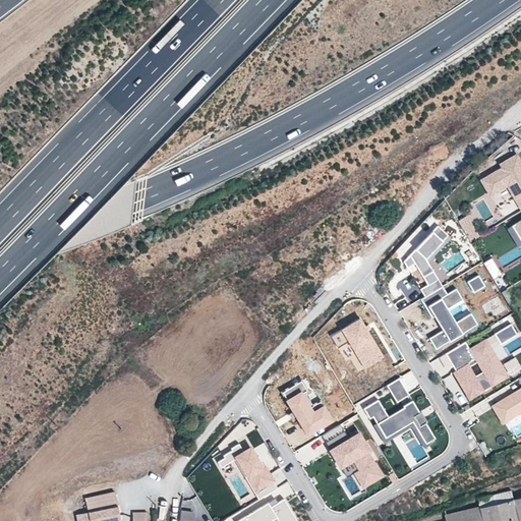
[(520,208),(520,164),(515,154),(498,164),(500,168),(480,179),(489,194),(506,184),(520,208)]
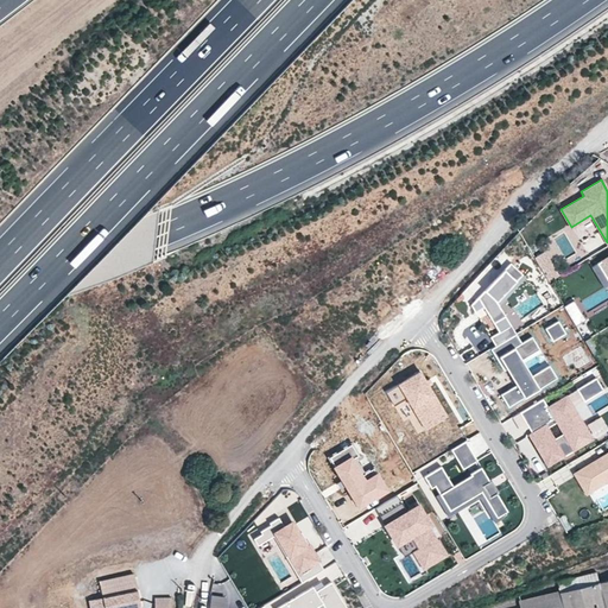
[(534,258),(549,282),(558,276),(544,252),(534,258)]
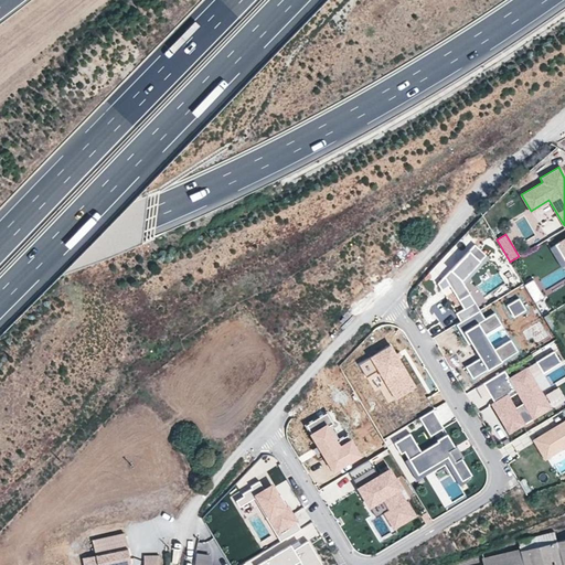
[(564,237),(555,244),(564,259),(564,237)]
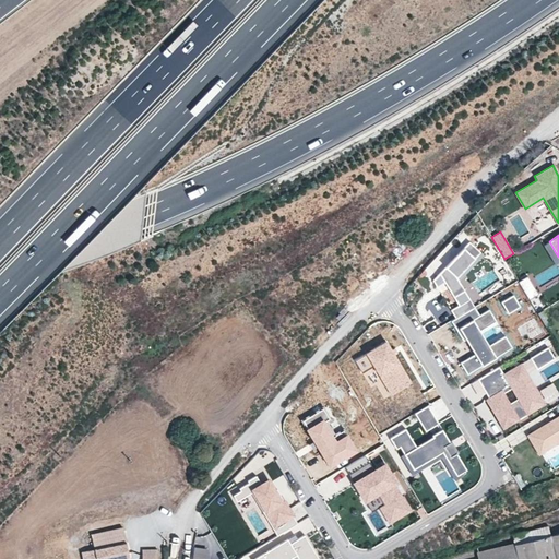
[(555,263),(558,261),(558,257),(549,241),(544,245),(555,263)]
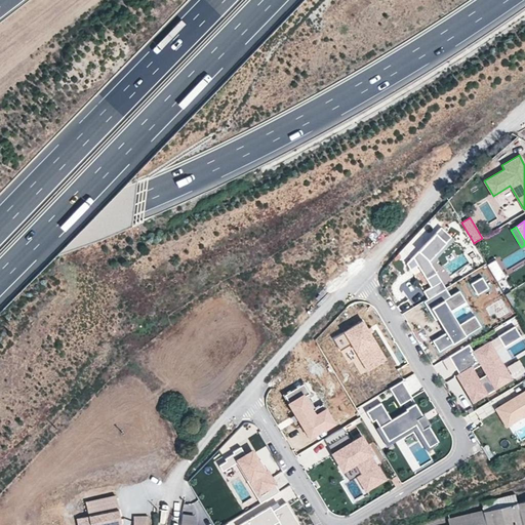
[(422,291),(428,299),(445,288),(429,261),(450,237),(440,228),(412,257),(431,287),(422,291)]
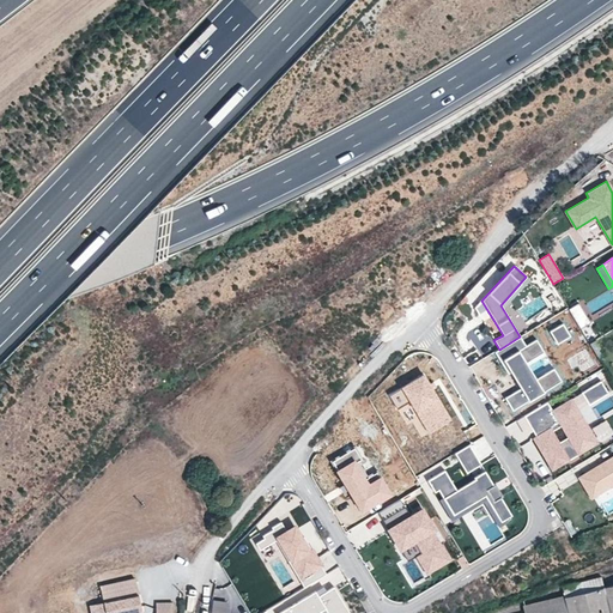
[(577,302),(568,308),(580,328),(589,322),(577,302)]
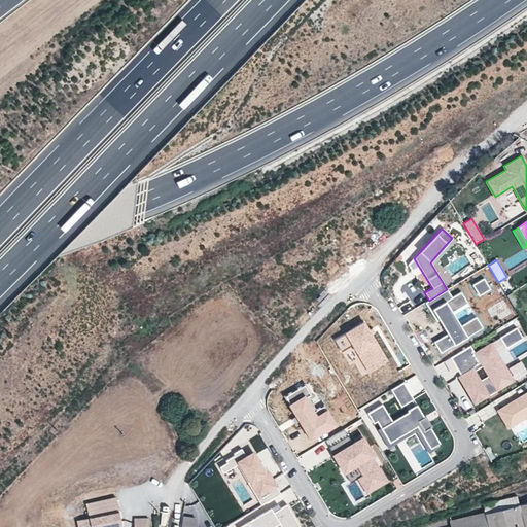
[(484,278),(471,285),(479,296),(490,289),(484,278)]
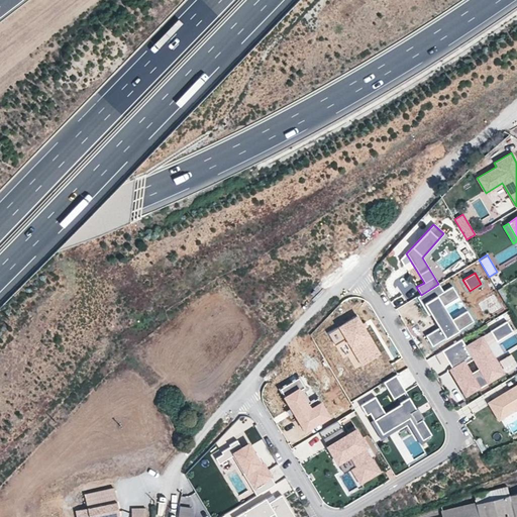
[(421,295),(417,297),(428,316),(433,312),(441,326),(425,336),(431,347),(474,322),(467,311),(446,323),(438,309),(458,297),(451,287),(443,292),(438,284),(421,295)]
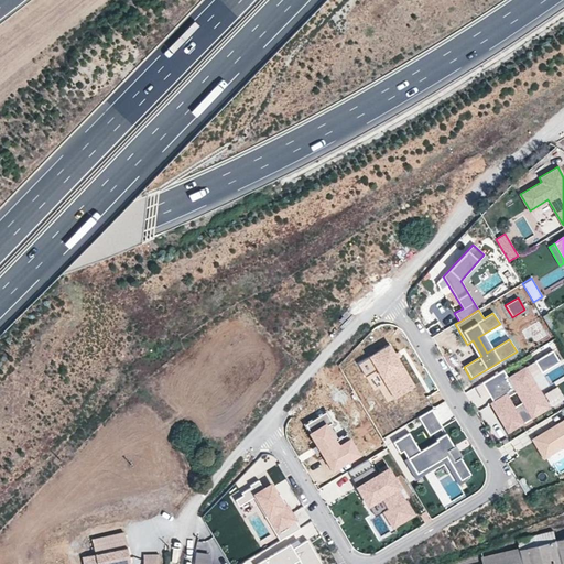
[(546,313),(541,317),(550,332),(555,328),(546,313)]
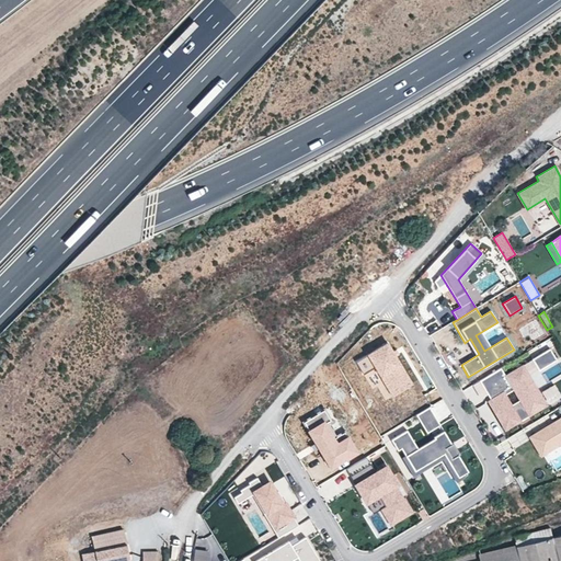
[(392,396),(413,384),(388,342),(356,362),(364,375),(376,367),(392,396)]
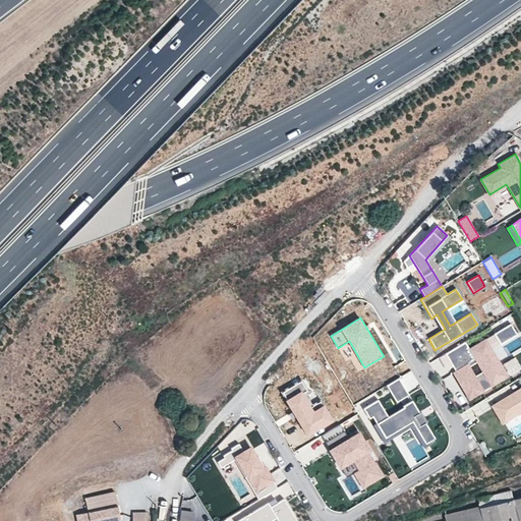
[(517,334),(511,325),(495,334),(501,344),(517,334)]
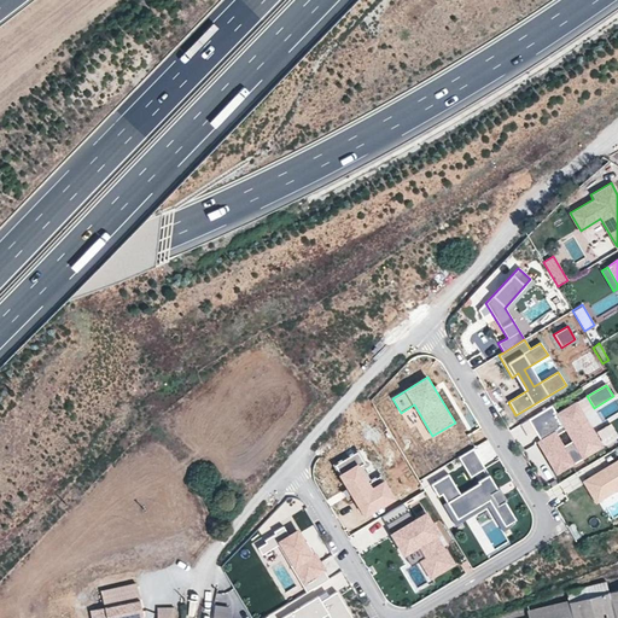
[(588,435),(593,431),(576,402),(570,406),(588,435)]
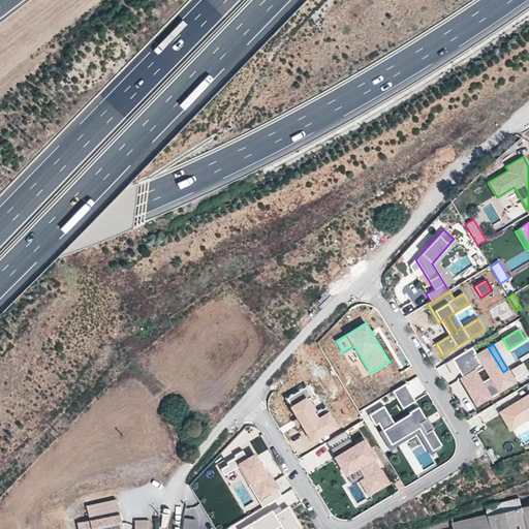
[(471,347),(452,360),(462,376),(460,378),(476,405),(516,382),(507,369),(503,372),(488,347),(475,354),(471,347)]
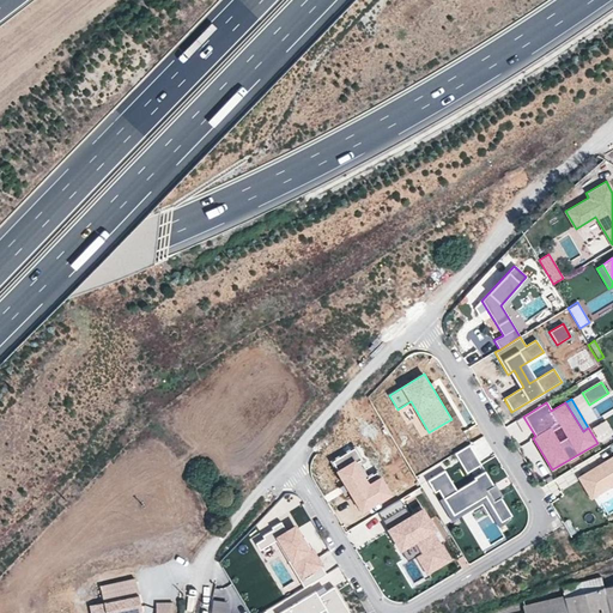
[(481,465),(469,444),(455,454),(467,473),(481,465)]
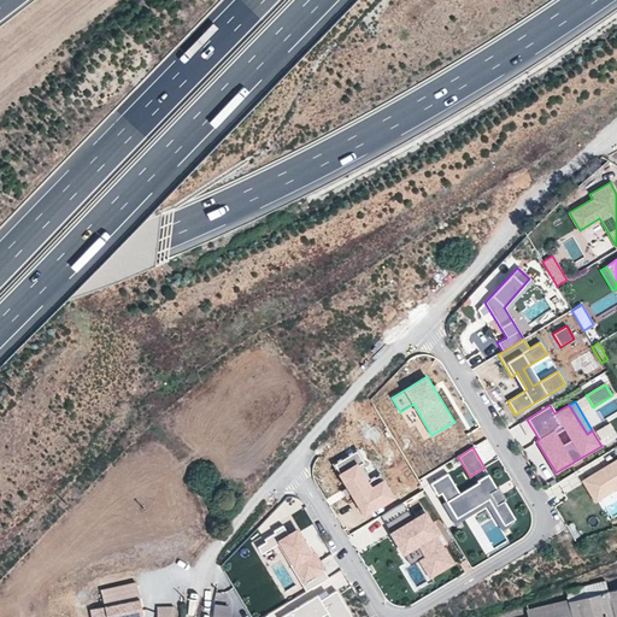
[(352,492),(364,512),(393,495),(380,474),(368,481),(358,465),(364,462),(357,450),(335,463),(348,486),(352,492)]
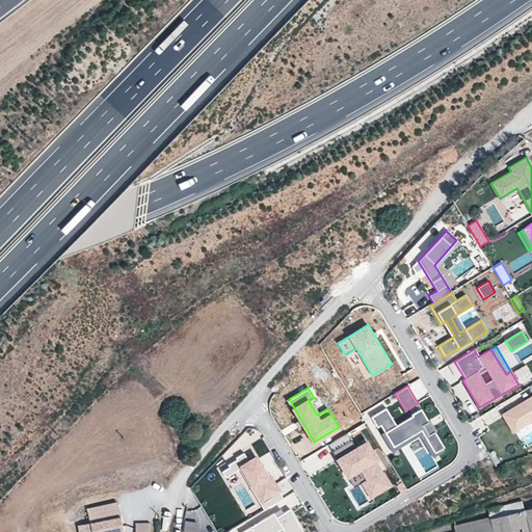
[(531,396),(502,415),(512,432),(531,420),(531,396)]
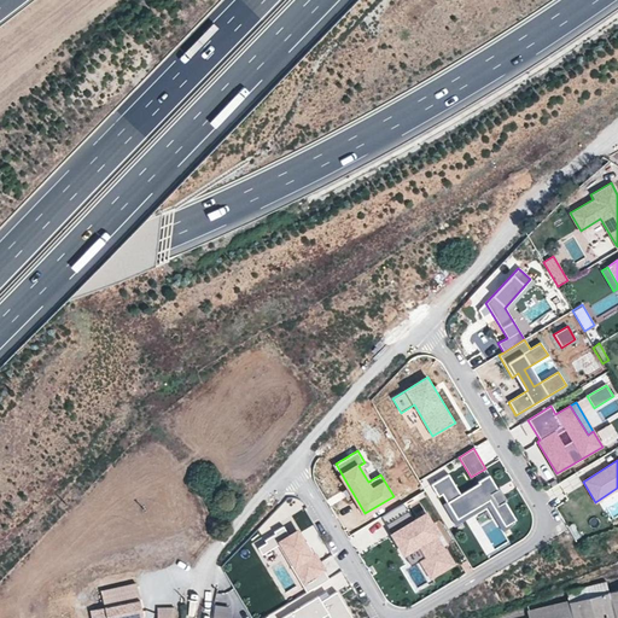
[(460,493),(448,474),(431,484),(438,496),(442,494),(447,502),(456,518),(489,500),(503,525),(509,522),(516,518),(505,500),(506,500),(499,488),(497,488),(489,474),(478,481),(478,482),(460,493)]
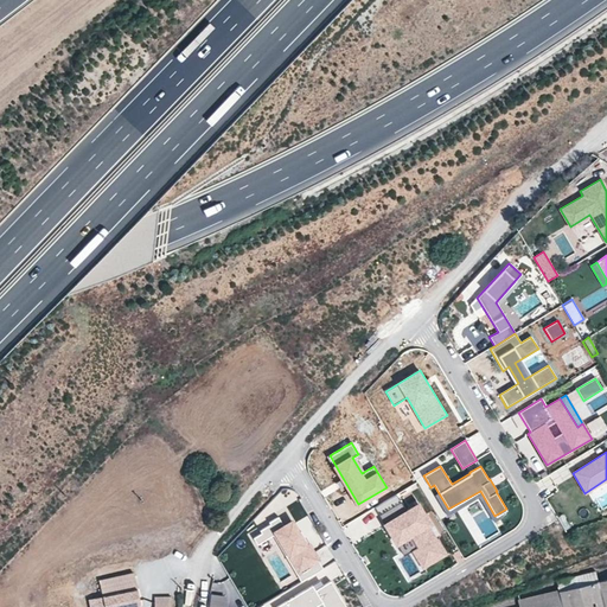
[(340,487),(346,484),(343,478),(337,481),(340,487)]
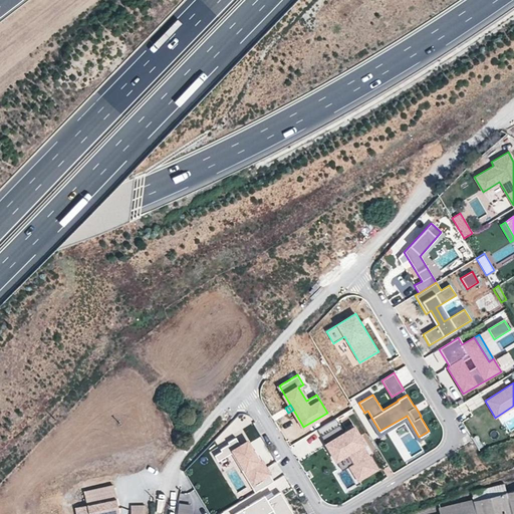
[(407,416),(379,431),(371,418),(368,420),(378,436),(405,421),(418,441),(425,437),(424,434),(419,437),(407,416)]
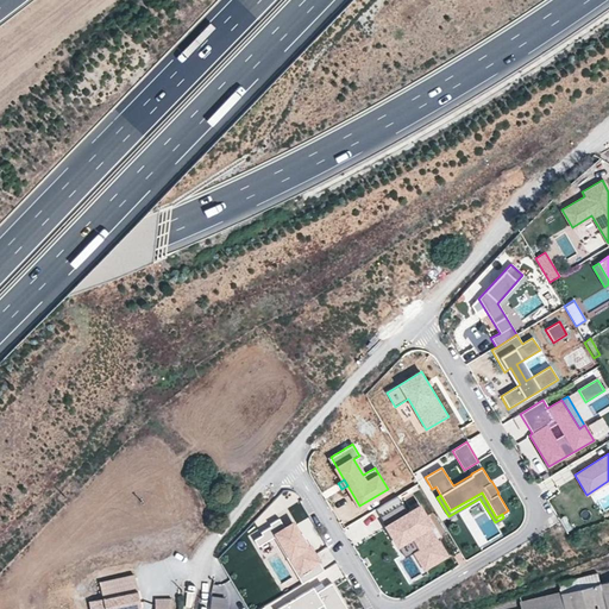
[(434,558),(437,562),(445,556),(428,527),(431,526),(419,506),(407,513),(397,496),(376,509),(397,546),(410,538),(426,563),(434,558)]
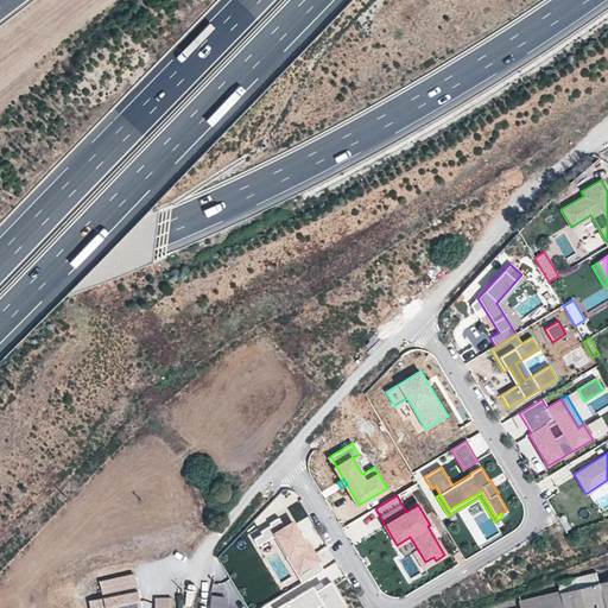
[(270,524),(259,531),(265,539),(276,533),(293,564),(291,565),(301,582),(323,569),(308,544),(305,545),(291,521),(284,526),(278,517),(268,523),(270,524)]
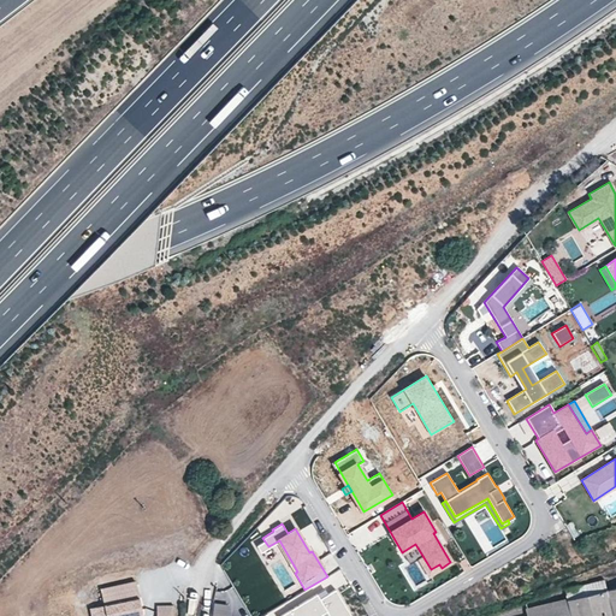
[(268,546),(265,540),(256,545),(260,552),(268,546)]
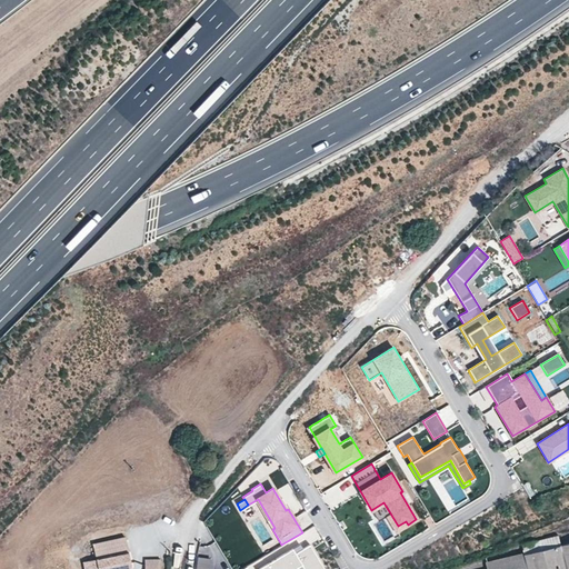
[(383,502),(371,510),(378,520),(387,516),(396,531),(408,525),(406,521),(398,526),(383,502)]
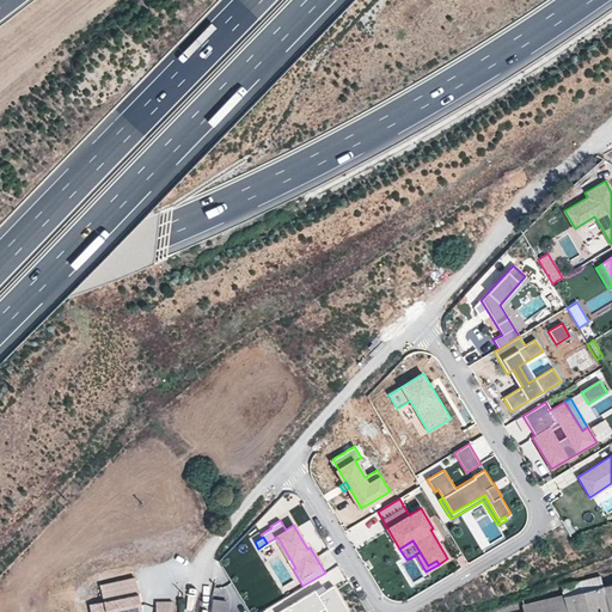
[(466,563),(461,555),(456,558),(460,568),(466,564),(466,563)]
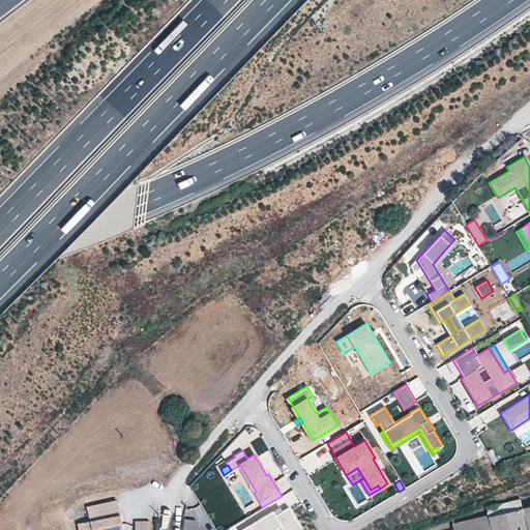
[(113,529),(122,528),(116,500),(86,506),(89,521),(78,524),(78,529),(113,529)]
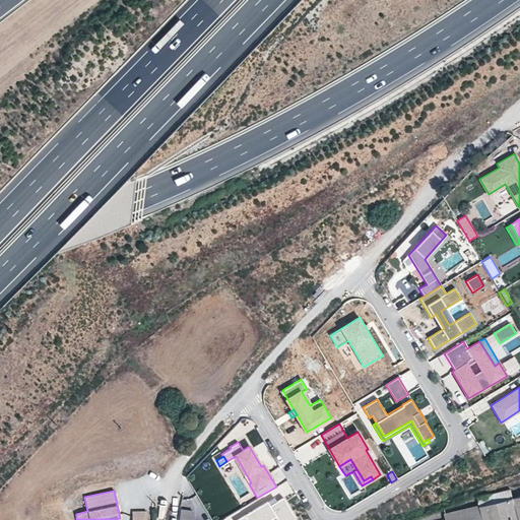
[(445,519),(519,519),(519,495),(512,497),(510,491),(476,498),(477,505),(444,513),(445,519)]
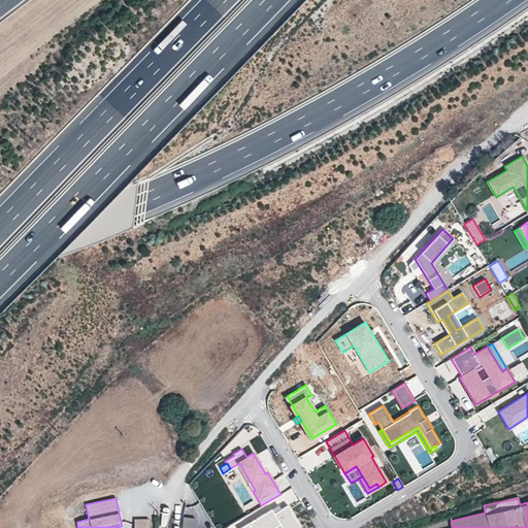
[(300,527),(288,505),(281,509),(273,514),(271,509),(239,527),(272,527),(279,524),(282,527),(300,527)]
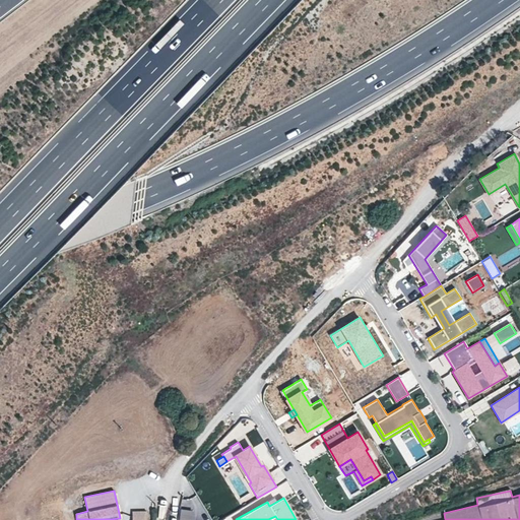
[(274,498),(267,502),(269,506),(276,502),(274,498)]
